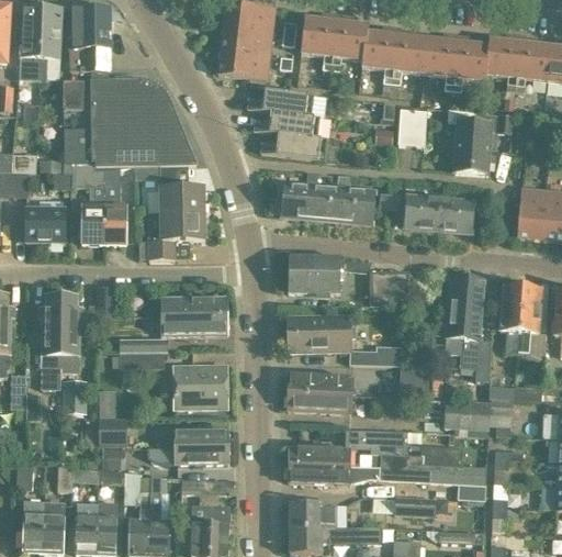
[(223,25),(271,31),(274,7),(226,1),(223,25)]
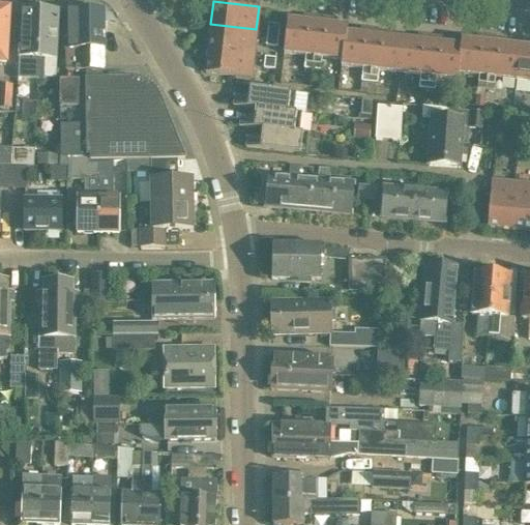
[(8,4),(0,3),(0,57),(5,58),(8,4)]
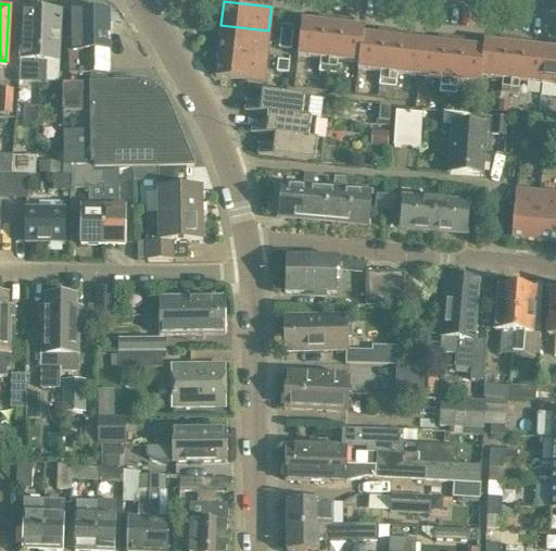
[(38,79),(41,7),(22,5),(19,55),(29,57),(28,79),(38,79)]
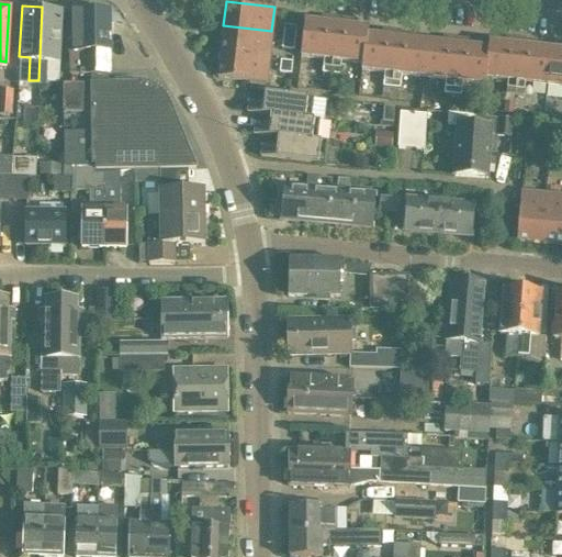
[(62,8),(42,7),(38,80),(47,81),(47,79),(58,79),(62,8)]
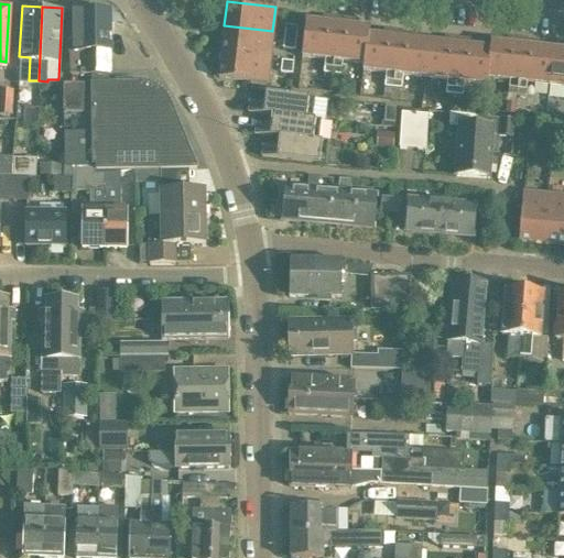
[(69,72),(90,70),(111,70),(111,46),(110,46),(109,8),(69,8),(69,46),(68,46),(69,72)]
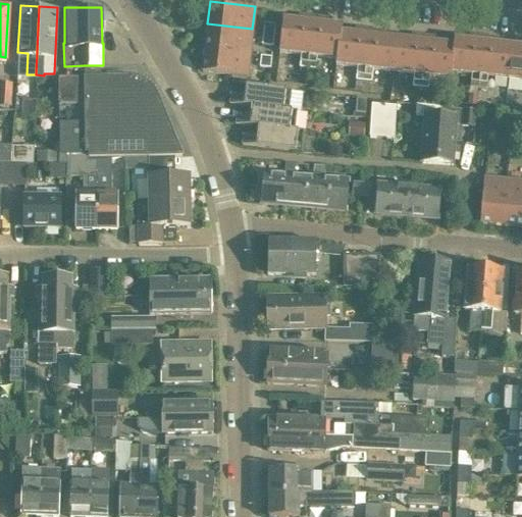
[(307,65),(313,13),(303,11),(302,18),(282,15),(278,49),(300,51),(299,64),(307,65)]
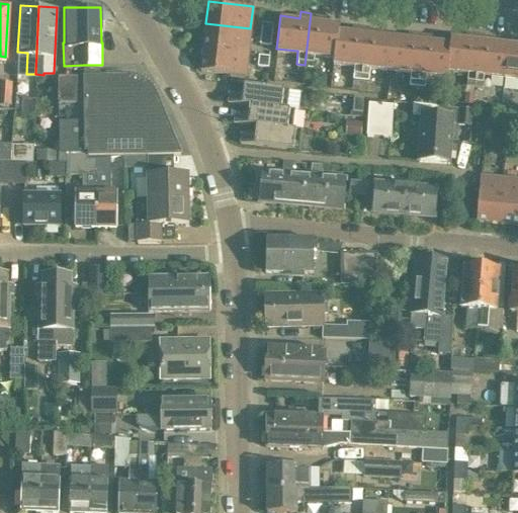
[(320,14),(311,13),(305,65),(312,65),(314,53),(333,55),(335,55),(338,28),(338,22),(320,20),(320,14)]
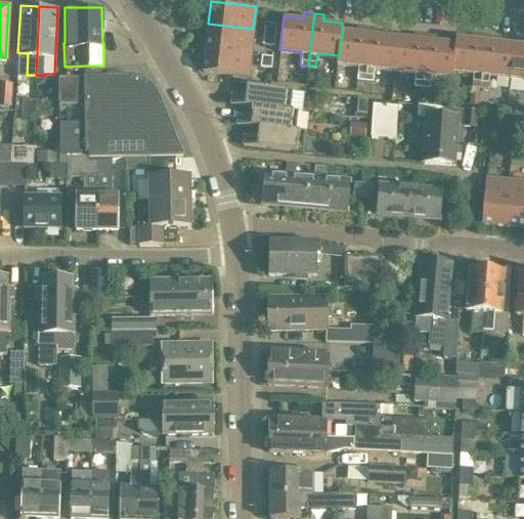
[(264,19),(263,30),(274,32),(275,20),(264,19)]
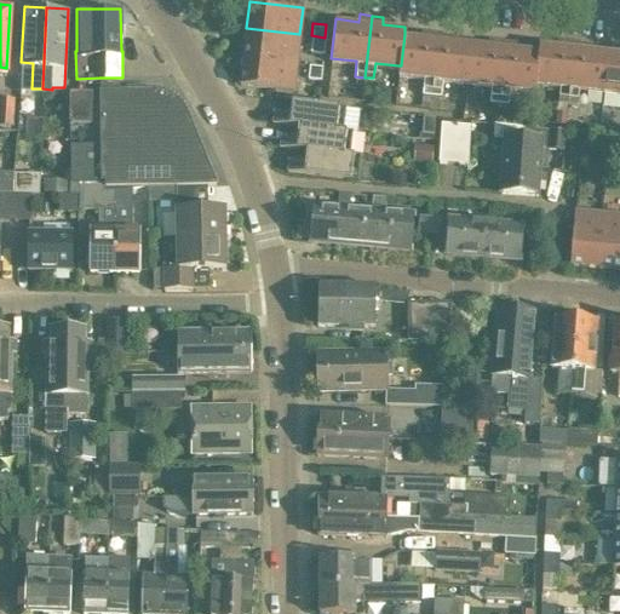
[(246,28),(244,55),(297,61),(299,34),(246,28)]
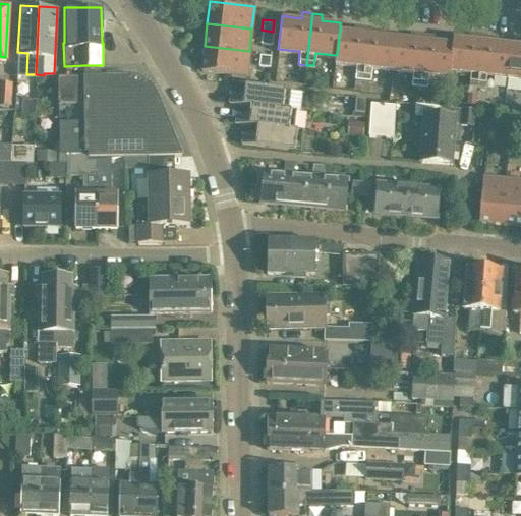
[(337,55),(335,55),(335,61),(356,64),(354,76),(362,77),(368,25),(358,24),(358,31),(340,29),(337,55)]
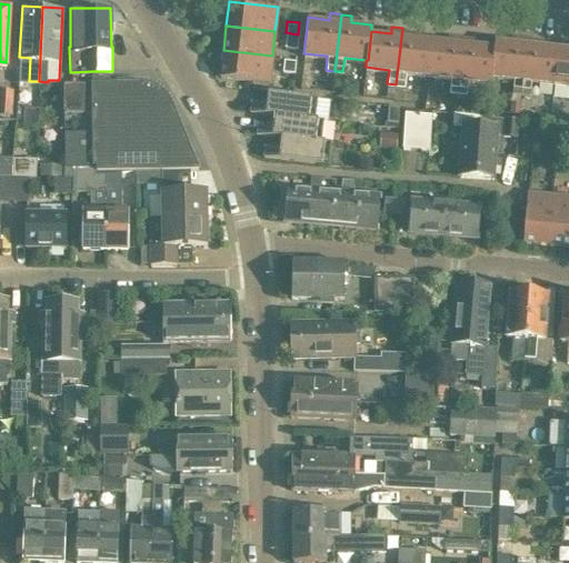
[(402,28),(396,84),(405,86),(406,71),(428,74),(432,38),(412,36),(413,29),(402,28)]
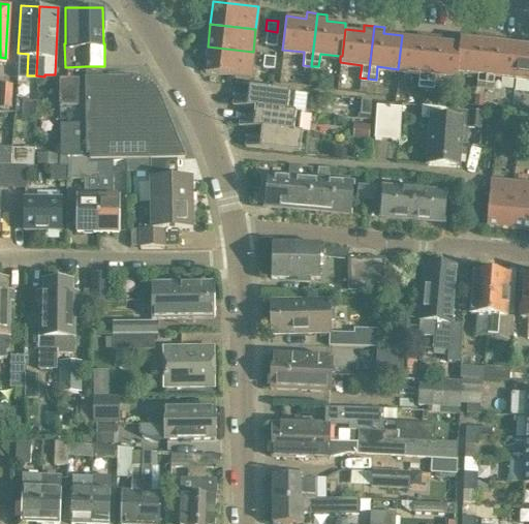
[(277,32),(266,30),(265,41),(276,42),(277,32)]
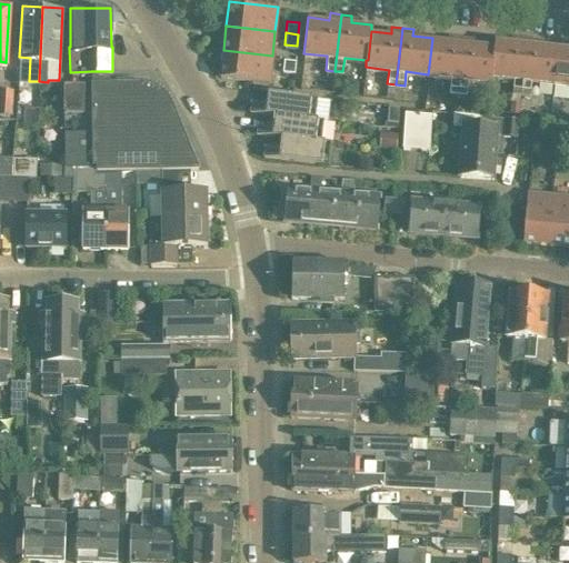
[(452,40),(432,38),(428,74),(450,77),(449,91),(457,91),(463,34),(453,33),(452,40)]
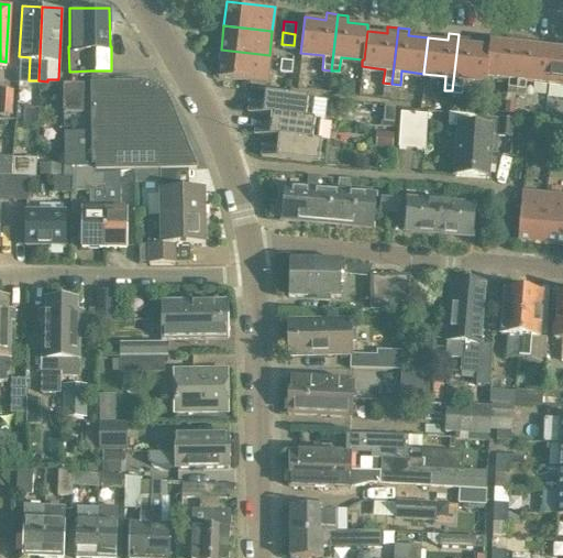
[(470,36),(459,34),(452,90),(461,91),(463,78),(486,80),(486,74),(485,74),(488,45),(468,43),(470,36)]
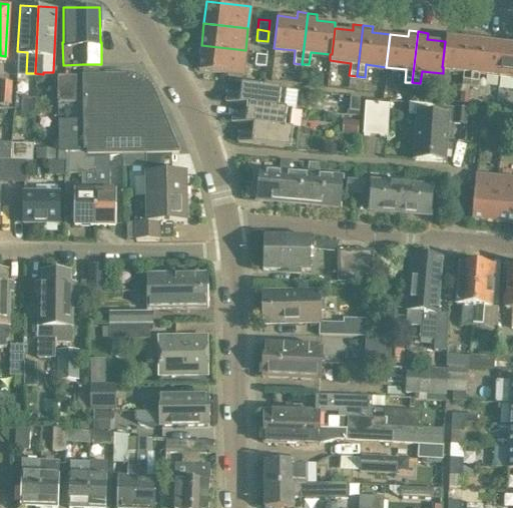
[(446,34),(445,41),(442,67),(443,67),(463,69),(461,82),(469,83),(475,32),(465,31),(465,37),(446,34)]
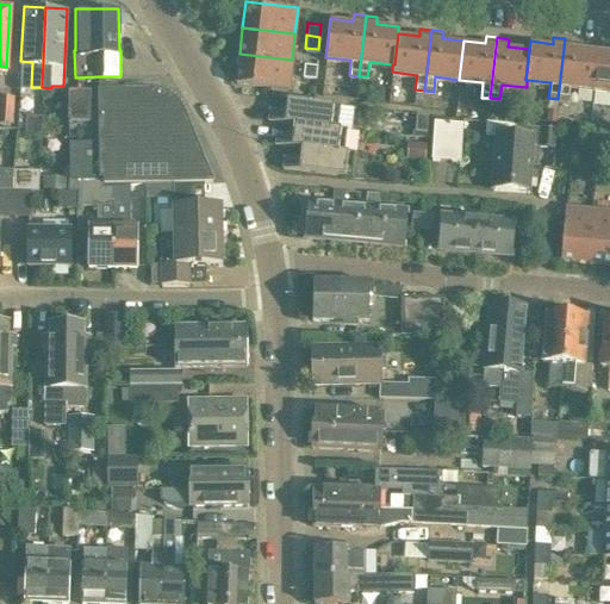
[(565,38),(558,99),(567,100),(568,85),(592,87),(597,49),(576,47),(577,39),(565,38)]
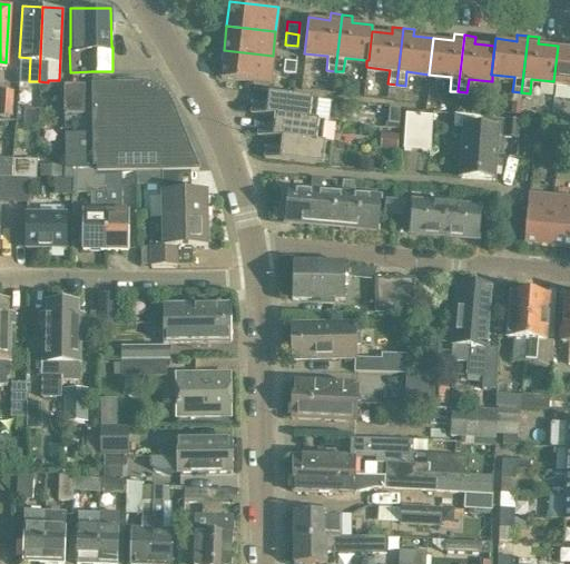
[(569,47),(558,46),(553,81),(569,83),(569,47)]
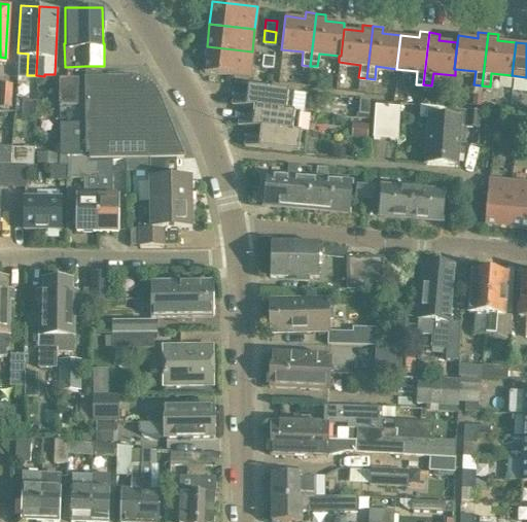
[(252,51),(207,46),(204,69),(249,74),(252,51)]
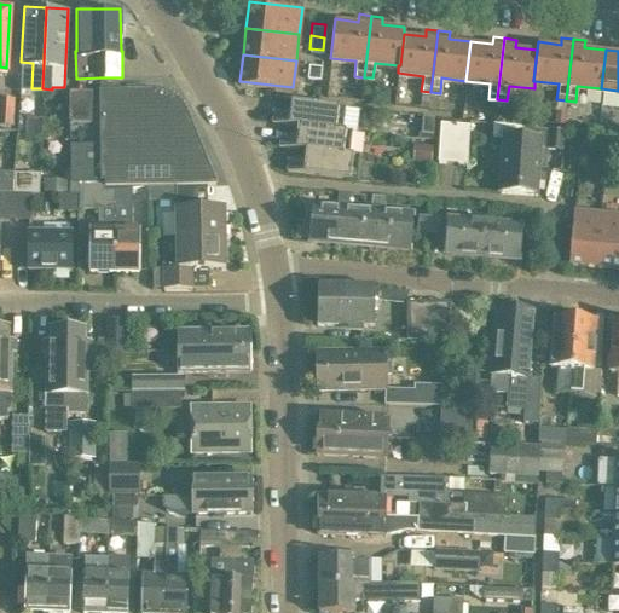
[(307,75),(320,76),(322,63),(308,62),(307,75)]
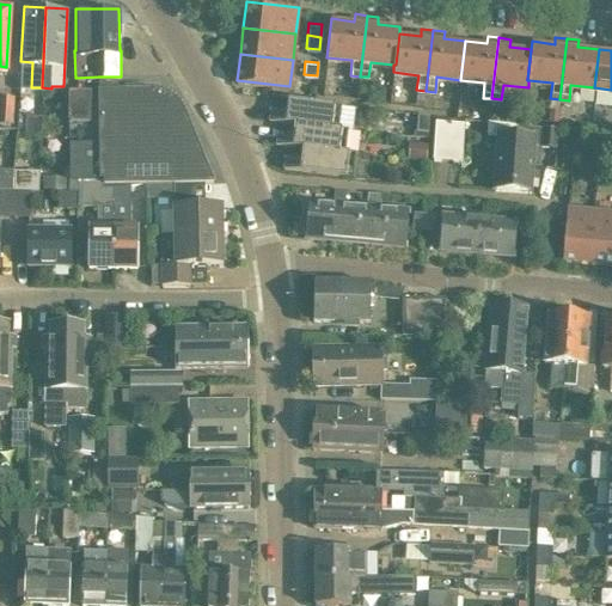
[(171,179),(185,179),(212,178),(185,108),(181,101),(179,98),(177,96),(175,93),(173,91),(171,90),(167,87),(163,85),(160,85),(155,84),(151,84),(98,85),(99,117),(99,155),(101,173),(101,181),(103,181),(111,181),(145,181),(171,179)]
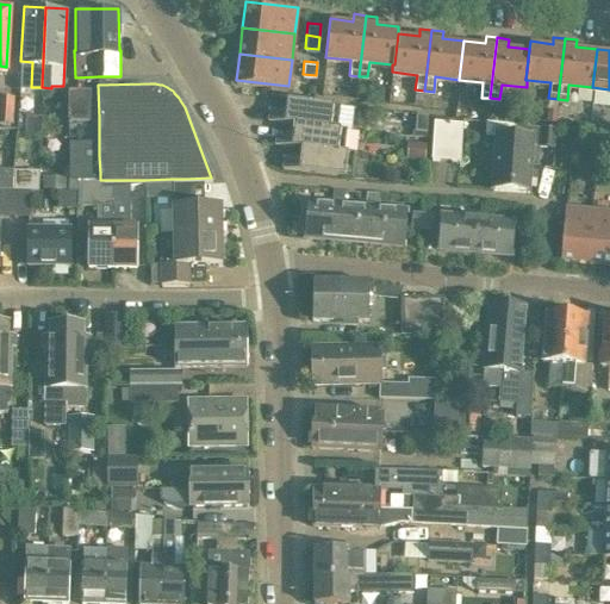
[(69,88),(69,119),(89,120),(89,89),(69,88)]
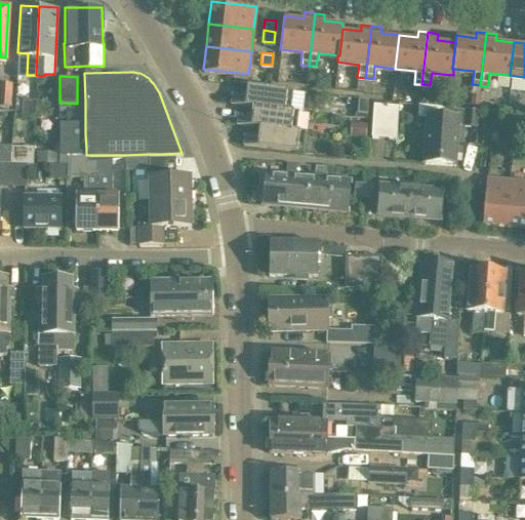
[(0,105),(10,106),(12,81),(0,80),(0,105)]
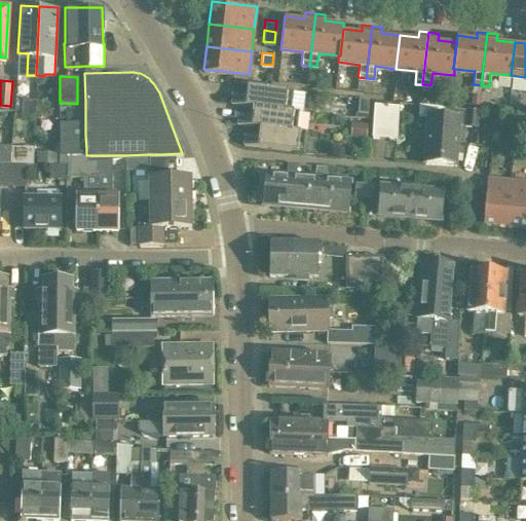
[(232,90),(231,100),(299,109),(299,108),(285,106),(286,100),(292,101),(293,87),(247,82),(246,92),(232,90)]
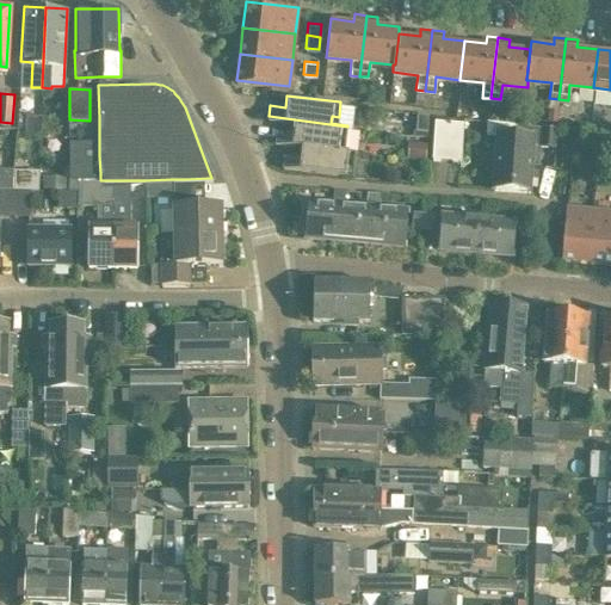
[(556,119),(557,107),(549,106),(548,118),(556,119)]
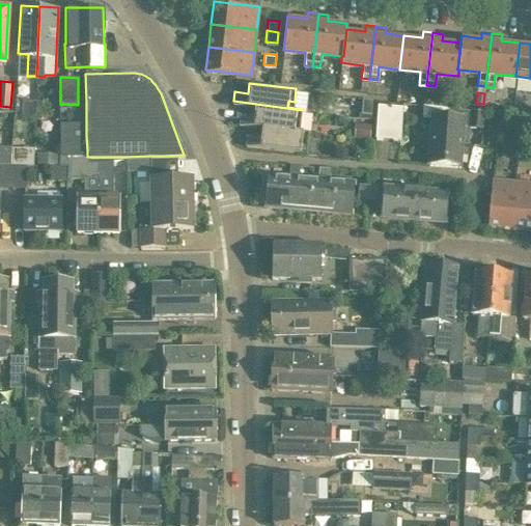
[(370,108),(371,97),(360,95),(359,107),(370,108)]
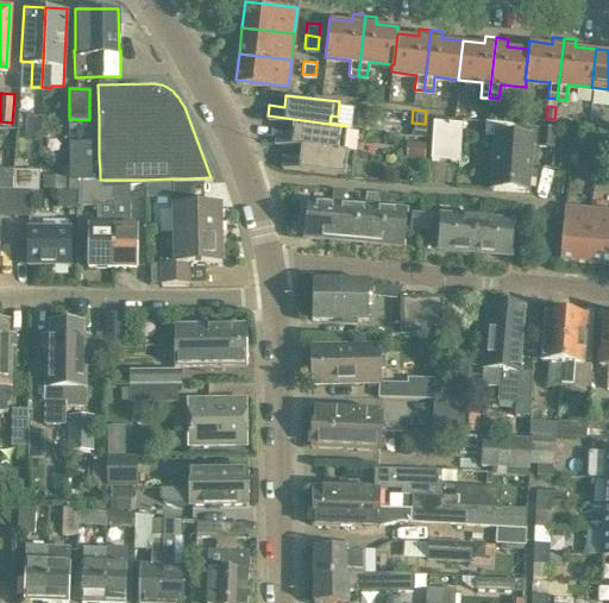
[(346,126),(268,115),(268,117),(293,120),(292,131),(276,129),(275,140),(353,150),(344,148),(346,126)]
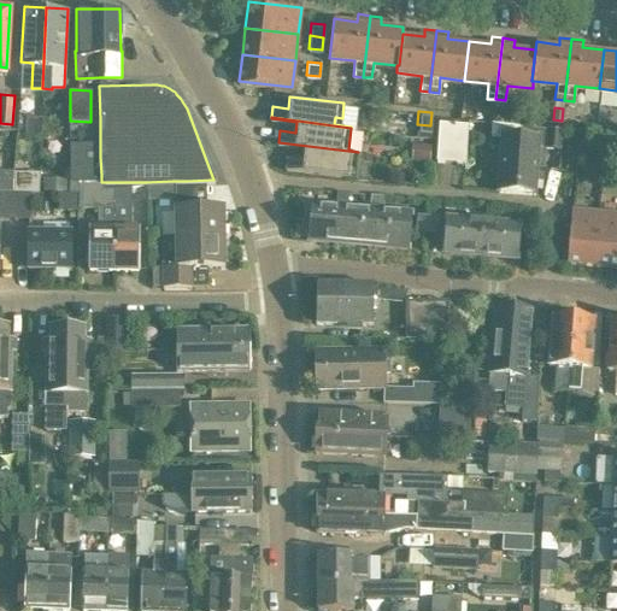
[(516,189),(521,122),(492,118),(491,131),(501,133),(498,188),(516,189)]
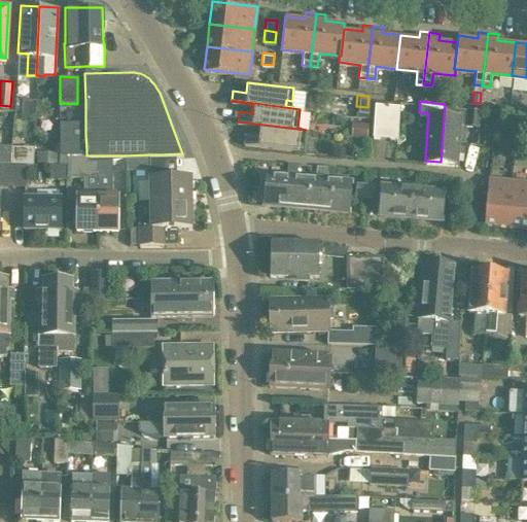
[(375,102),(372,135),(397,137),(399,103),(375,102)]
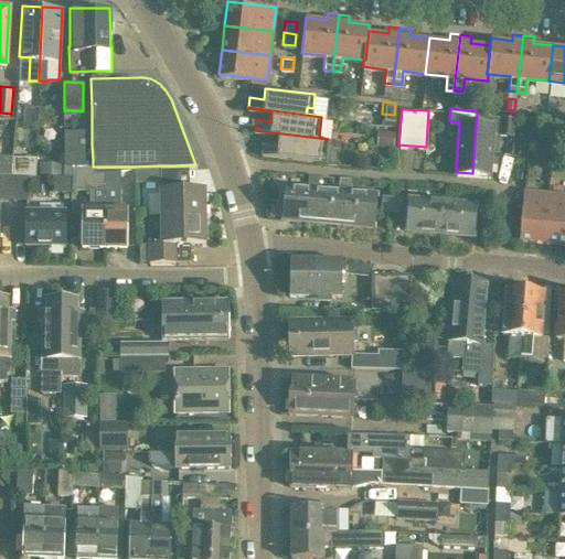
[(515,116),(477,111),(472,173),(489,174),(492,131),(513,133),(515,116)]
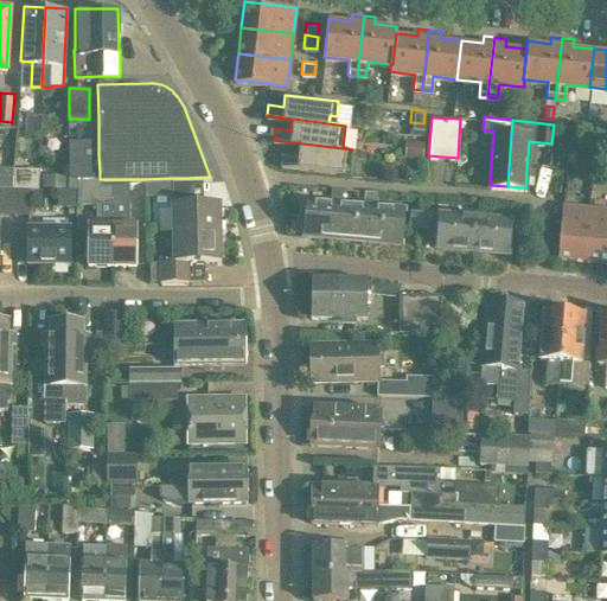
[(572,141),(573,129),(561,128),(560,140),(572,141)]
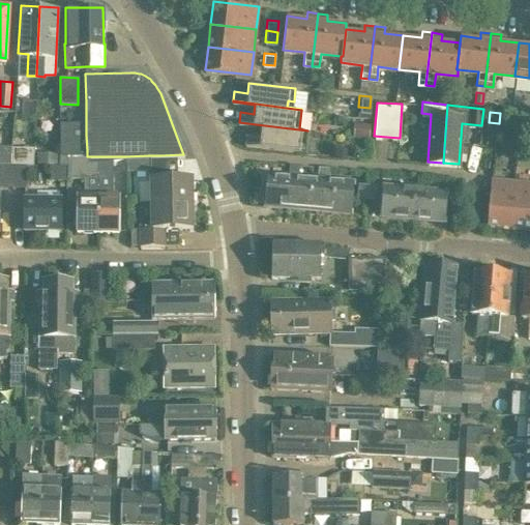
[(529,123),(529,113),(509,112),(508,123),(529,125),(529,123)]
